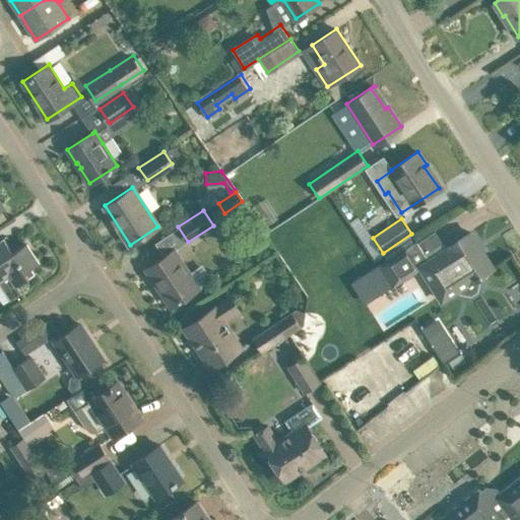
[(445,248),(428,258),(416,240),(378,263),(392,286),(421,269),(441,301),(459,289),(461,293),(470,295),(477,289),(479,279),(478,278),(481,276),(480,275),(493,267),(483,251),(481,252),(470,234),(471,233),(471,232),(445,248)]
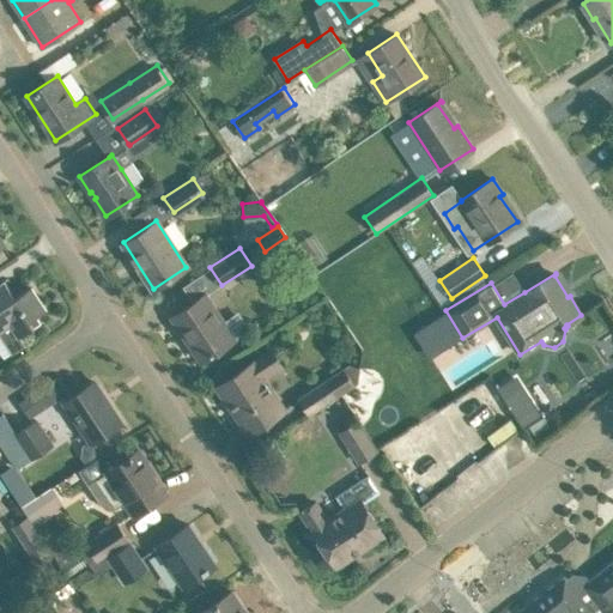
[(5,280),(0,283),(0,334),(12,353),(24,345),(25,344),(19,335),(41,321),(37,315),(46,309),(31,286),(16,296),(5,280)]
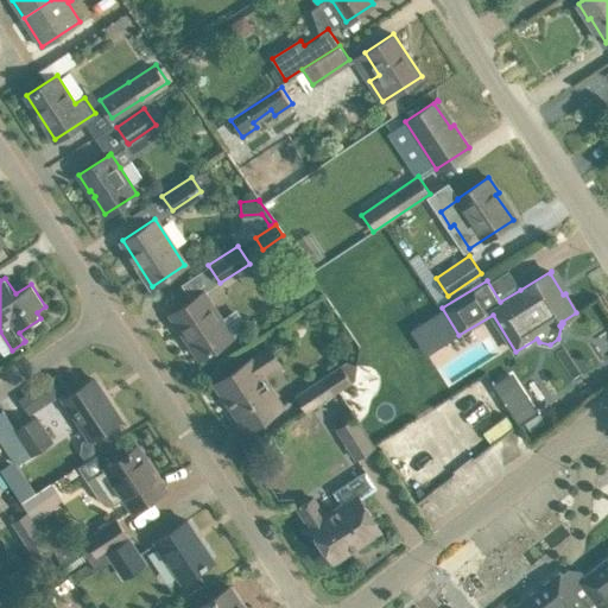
[(170,314),(181,330),(185,327),(190,335),(187,337),(200,358),(233,335),(203,291),(170,314)]
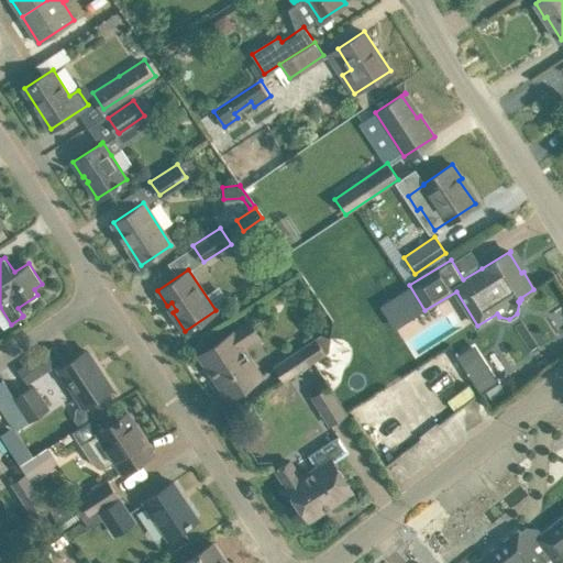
[(199,353),(229,397),(262,376),(241,345),(257,334),(250,321),(218,341),(199,353)]
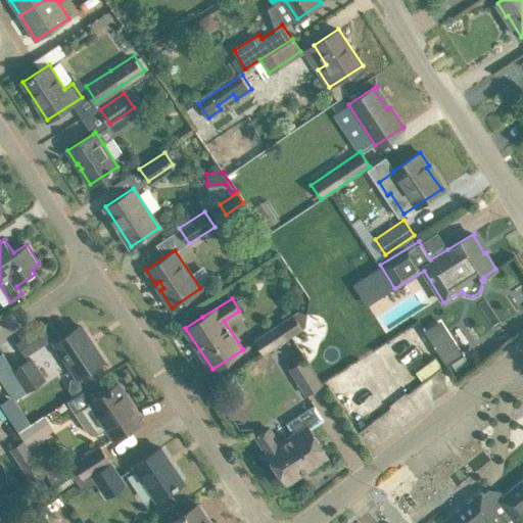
[(255,338),(265,353),(302,329),(293,314),(255,338)]
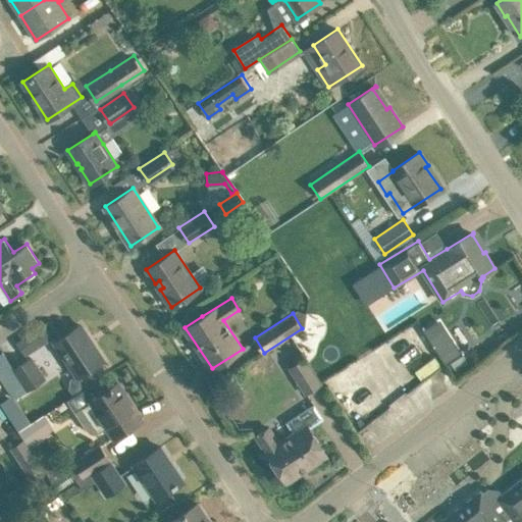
[(103,359),(81,324),(55,342),(73,371),(77,376),(93,365),(103,359)]
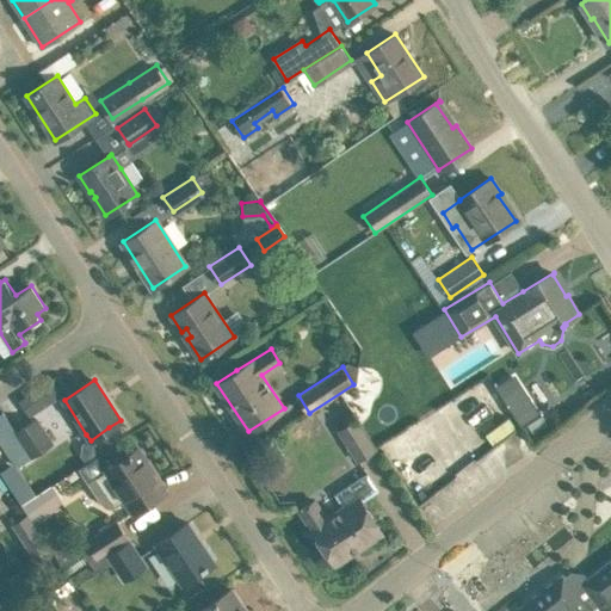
[(500,393),(522,426),(526,424),(532,433),(547,425),(541,414),(542,413),(541,412),(538,414),(532,403),(531,403),(514,414),(503,394),(501,393),(500,393)]
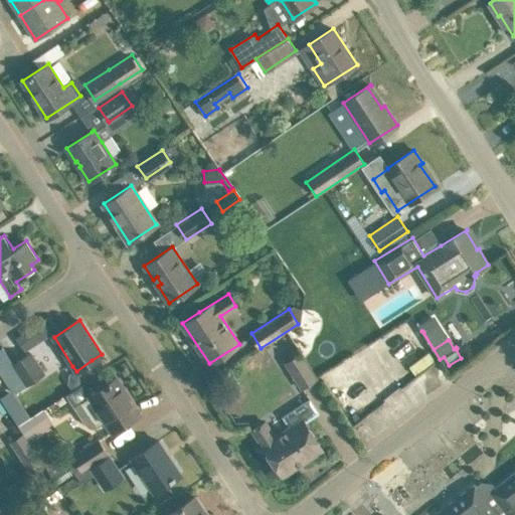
[(3,347),(0,348),(0,370),(1,372),(12,388),(14,392),(15,391),(27,383),(25,380),(14,363),(3,347)]
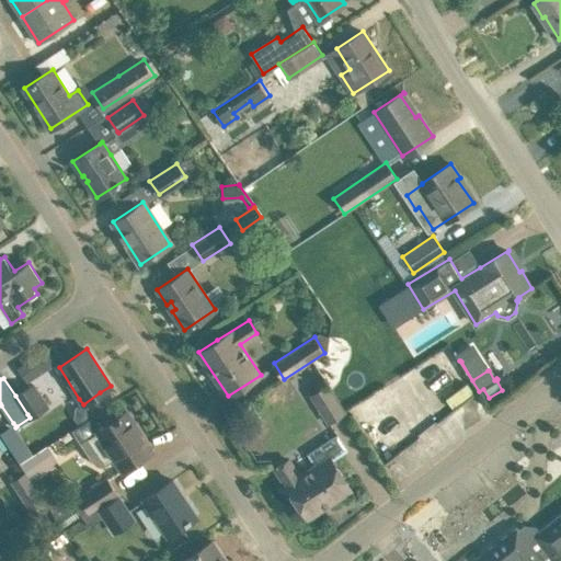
[(48,407),(45,402),(33,384),(15,396),(27,414),(30,418),(48,407)]
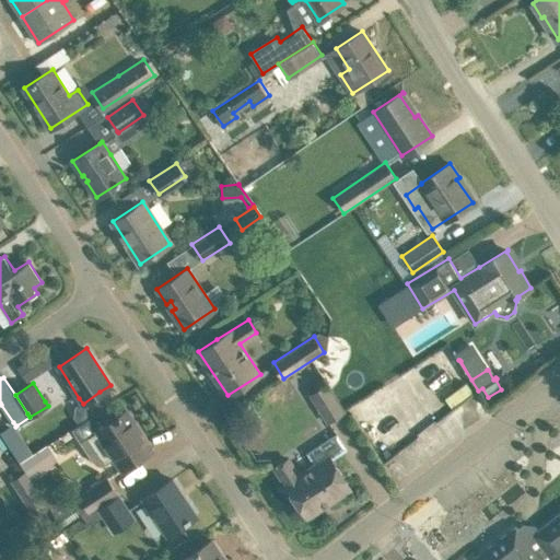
[(343,410),(331,391),(327,383),(310,394),(327,420),(343,410)]
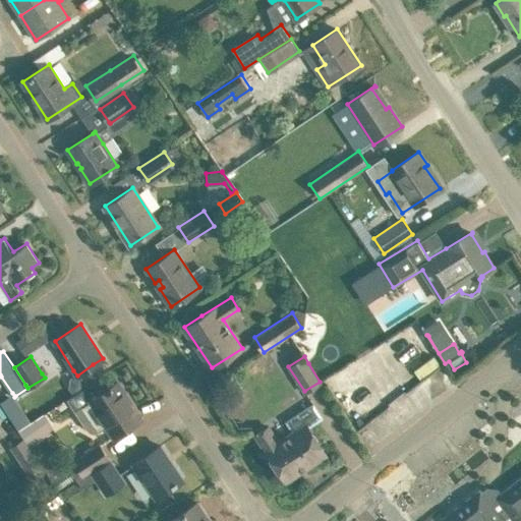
[(77,375),(73,370),(69,373),(69,388),(73,394),(101,377),(93,364),(77,375)]
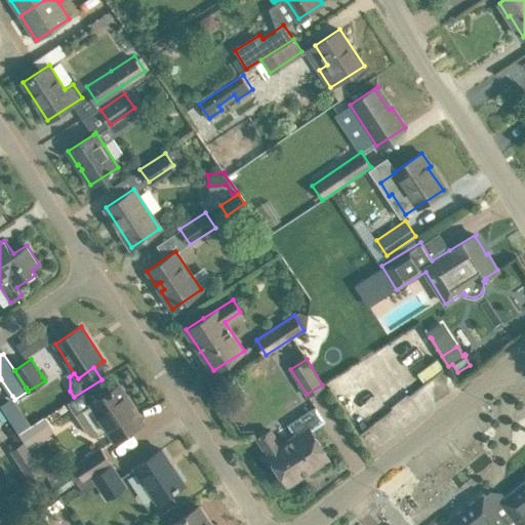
[(68,402),(75,413),(109,391),(102,379),(74,397),(68,402)]
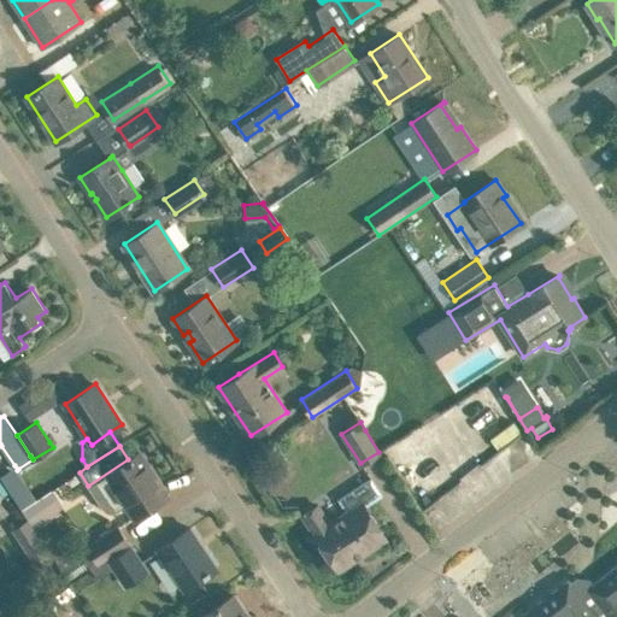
[(88,486),(103,509),(105,510),(107,512),(110,512),(112,512),(115,512),(125,505),(134,518),(169,494),(164,487),(162,489),(157,483),(159,481),(140,452),(128,459),(88,486)]
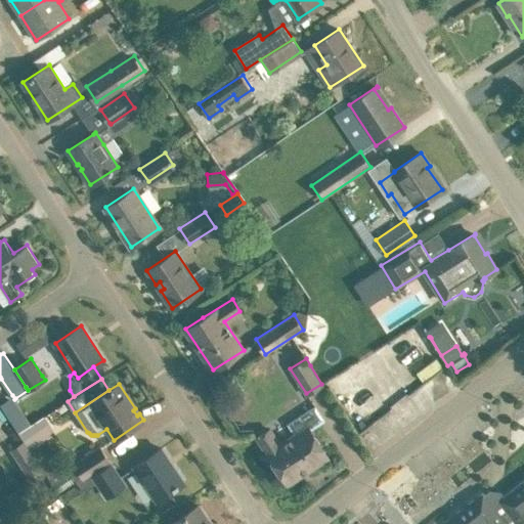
[(288,424),(295,435),(279,445),(269,429),(257,437),(288,483),(329,456),(309,428),(323,419),(315,406),(288,424)]
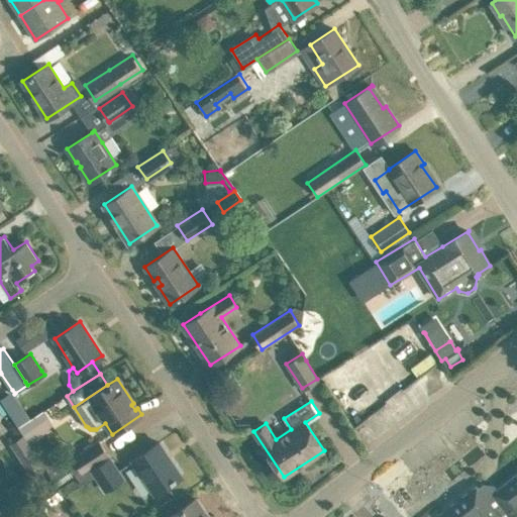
[(24,434),(30,444),(42,434),(31,418),(18,426),(24,434)]
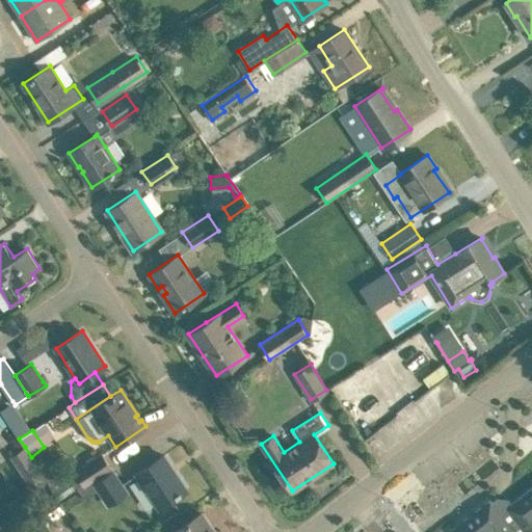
[(31,457),(25,447),(9,457),(27,483),(42,473),(31,457)]
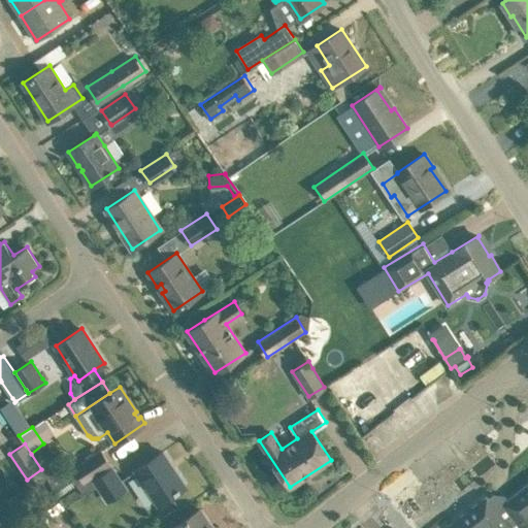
[(75,471),(83,482),(91,476),(108,465),(99,450),(73,467),(75,471)]
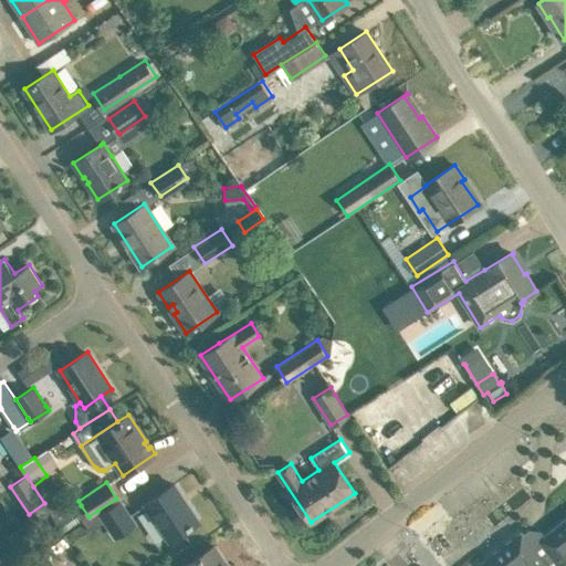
[(145,503),(169,540),(199,521),(175,483),(145,503)]
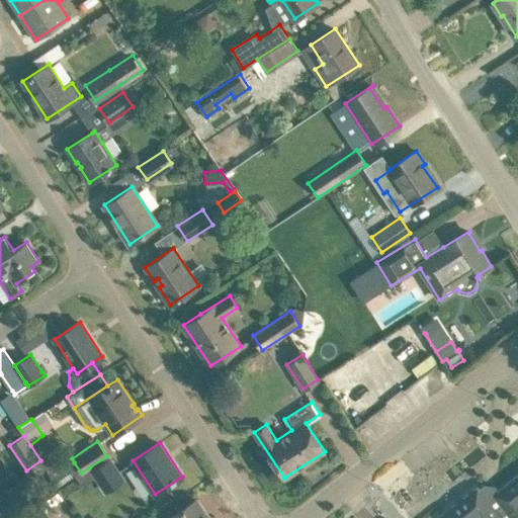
[(107,458),(91,470),(96,478),(105,490),(121,479),(107,458)]
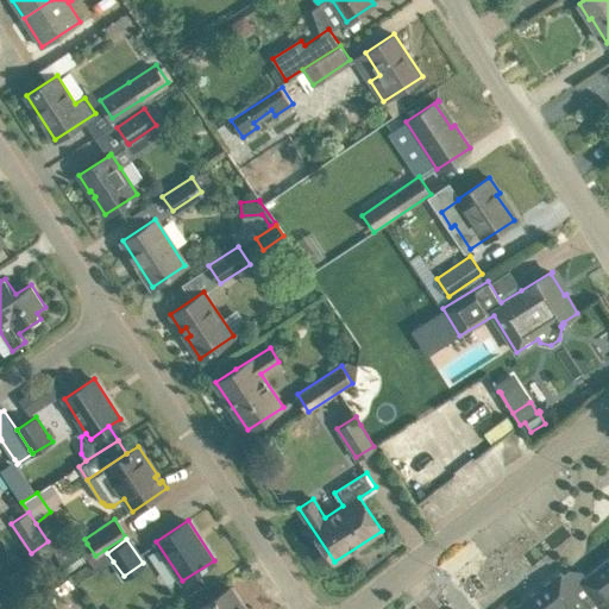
[(516,607),(518,608),(608,608),(608,558),(584,578),(581,572),(570,571),(564,576),(562,572),(516,607)]
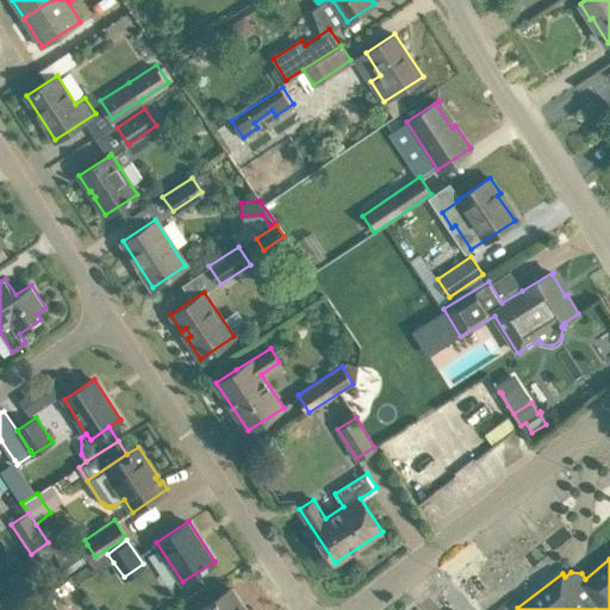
[(197,609),(246,609),(231,587),(197,609)]
